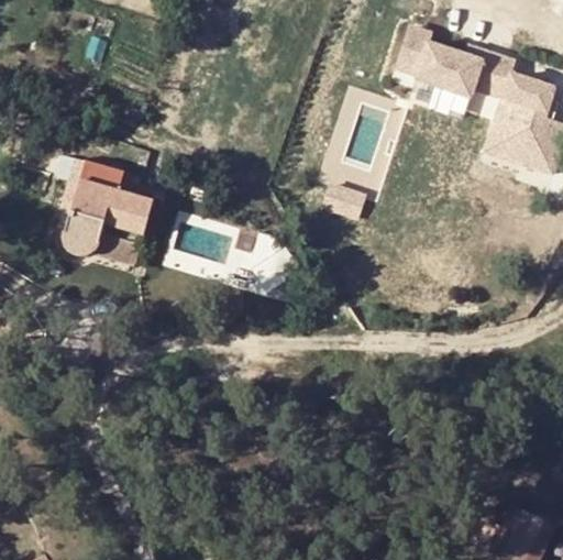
[(536,132),(530,150),(527,163),(552,171),(562,133),(562,122),(542,116),(551,86),(510,72),(495,120),(536,132)]
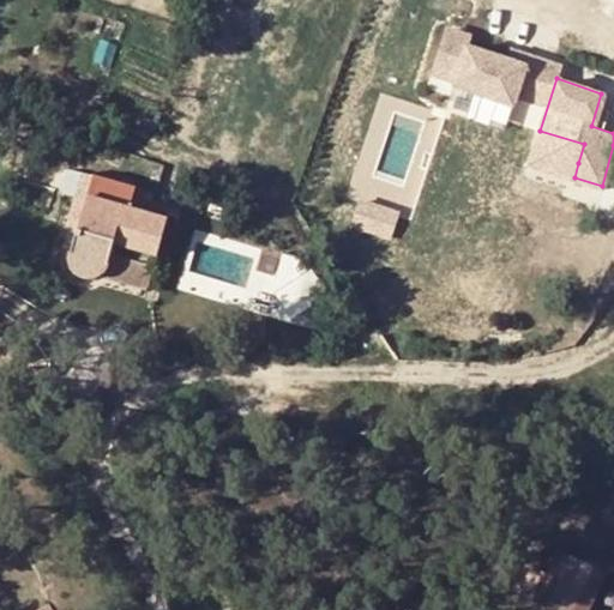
[(86,195),(94,173),(84,170),(77,193),(86,195)]
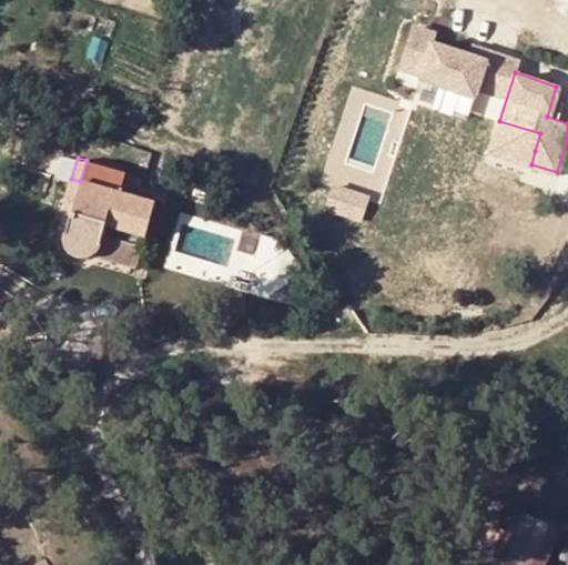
[(154,202),(119,192),(124,172),(87,160),(80,181),(64,236),(64,240),(66,243),(67,246),(70,250),(73,252),(77,254),(81,254),(84,254),(89,253),(92,251),(99,243),(139,254),(154,202)]
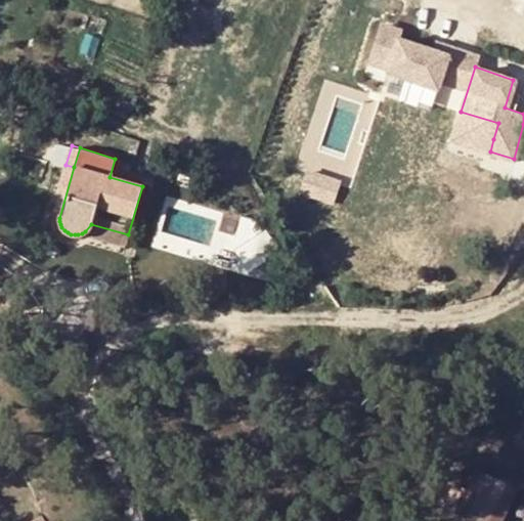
[(307,167),(304,190),(339,196),(342,172),(307,167)]
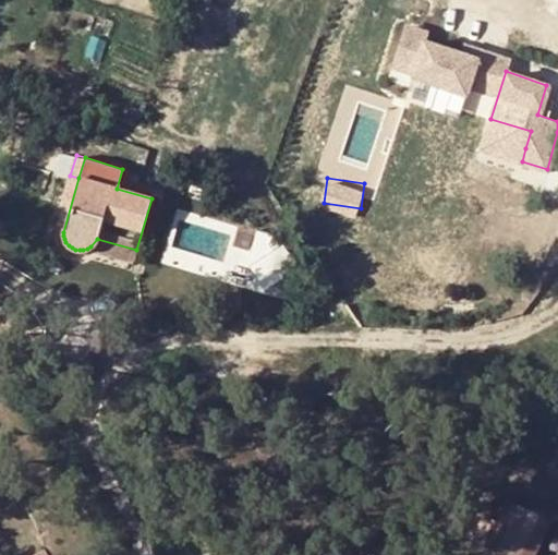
[(198,195),(202,186),(190,183),(187,192),(198,195)]
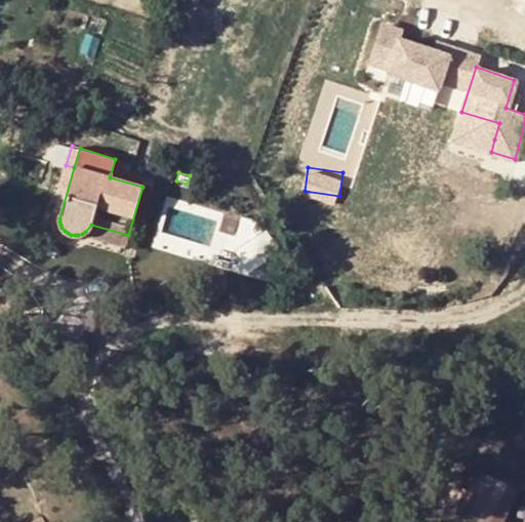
[(85,232),(125,244),(128,235),(91,225),(85,232)]
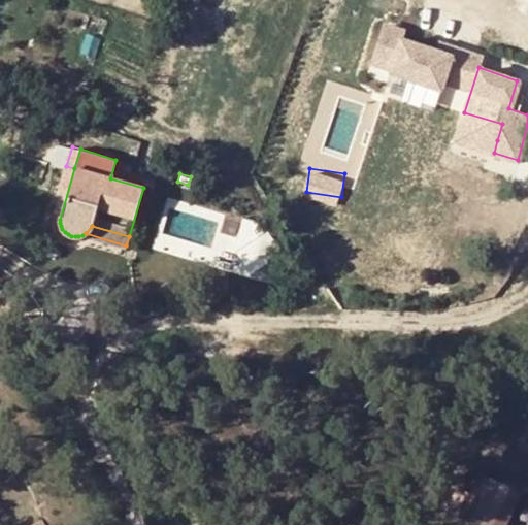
[(75,481),(84,477),(77,462),(68,465),(75,481)]
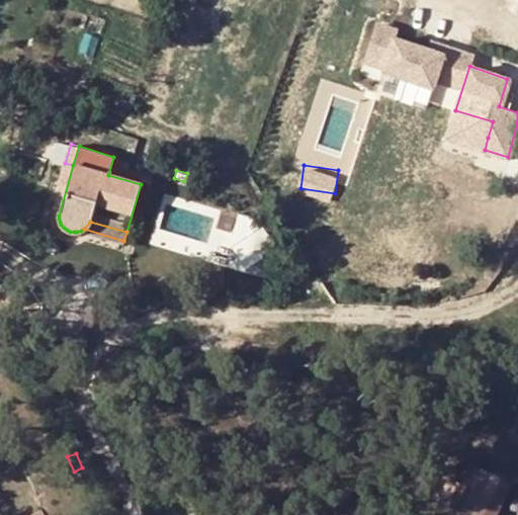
[(483,514),(492,496),(499,499),(507,481),(471,463),(454,503),(478,514),(483,514)]
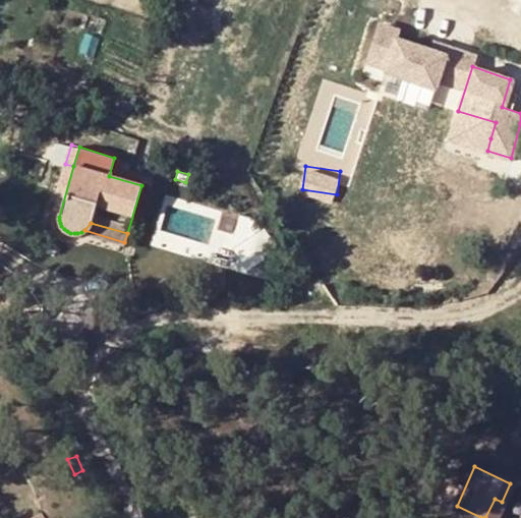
[(495,499),(485,517),(494,517),(502,502),(495,499)]
